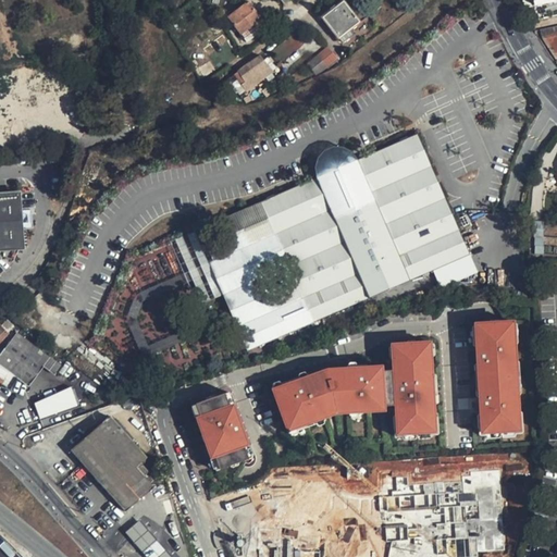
[(268,26),(246,2),(226,20),(247,44),(268,26)]
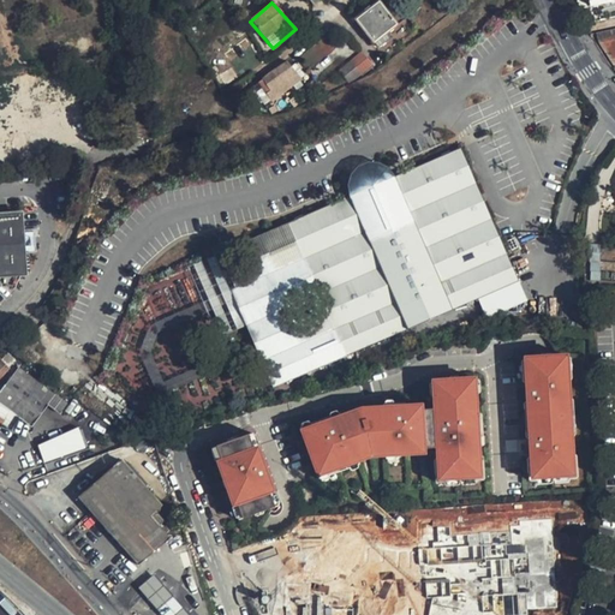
[(388,34),(398,25),(380,3),(358,21),(378,49),(392,39),(388,34)]
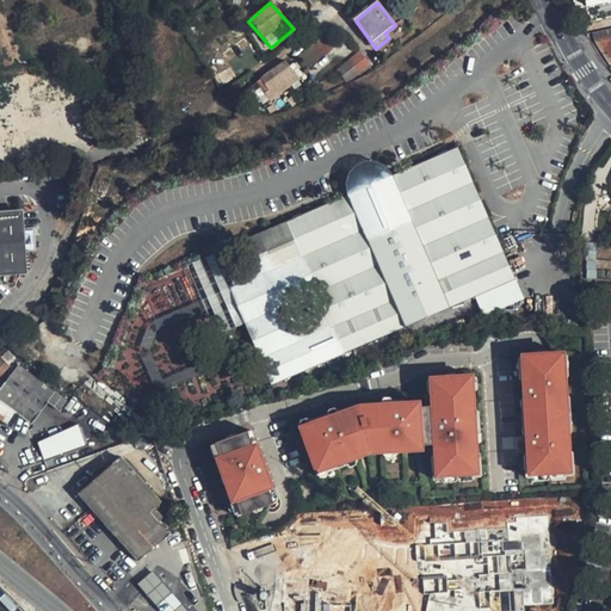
[(604,61),(610,68),(610,29),(587,34),(594,45),(596,48),(604,61)]
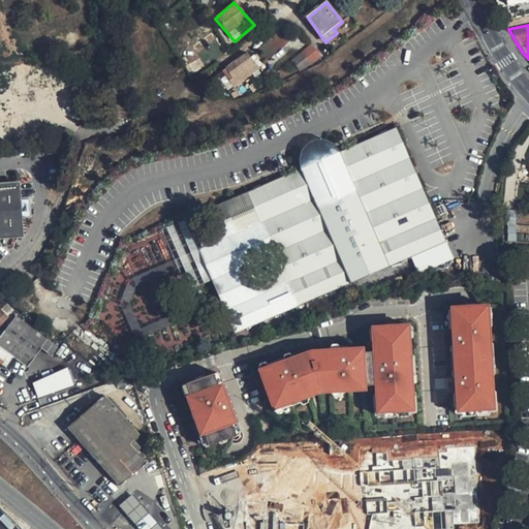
[(313,43),(290,58),(300,71),(321,57),(313,43)]
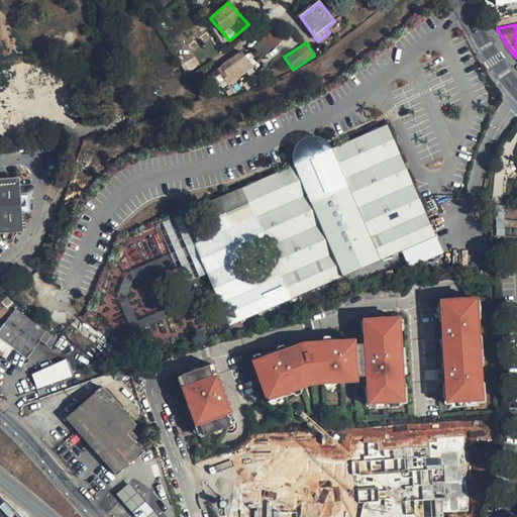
[(226,79),(249,62),(240,52),(221,66),(224,70),(221,72),(226,79)]
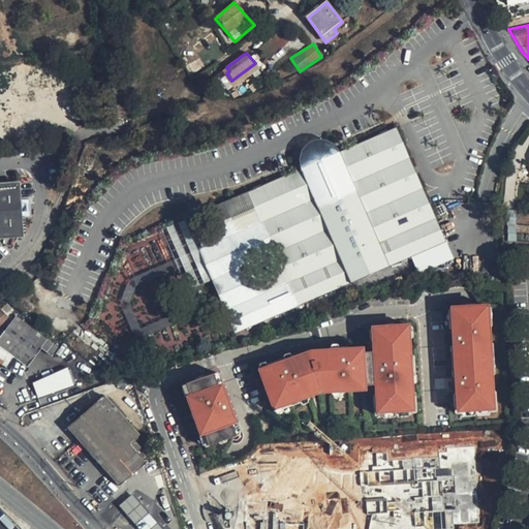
[(255,63),(231,81),(234,84),(239,80),(256,66),(255,63)]
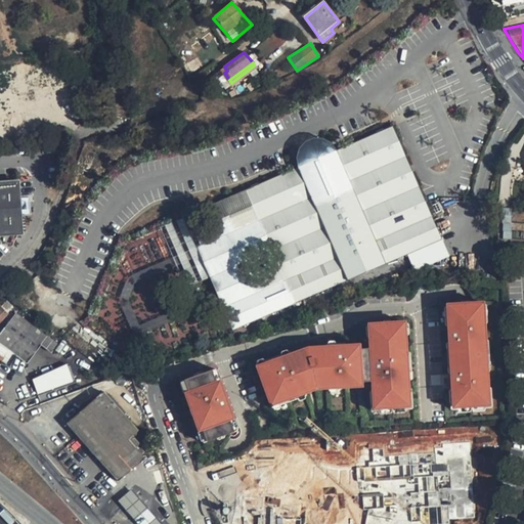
[(297,165),(245,187),(294,304),(408,252),(398,228),(431,214),(392,124),(336,148),(297,165)]
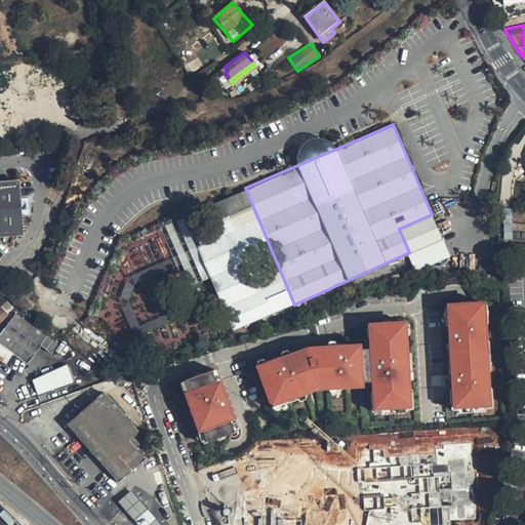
[(295,156),(297,165),(336,149),(330,140),(322,137),(314,136),(305,140),(298,147),(295,156)]
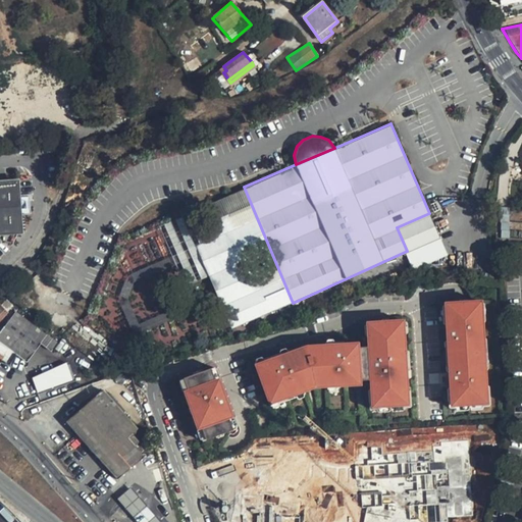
[(17,184),(0,185),(0,236),(21,235),(17,184)]
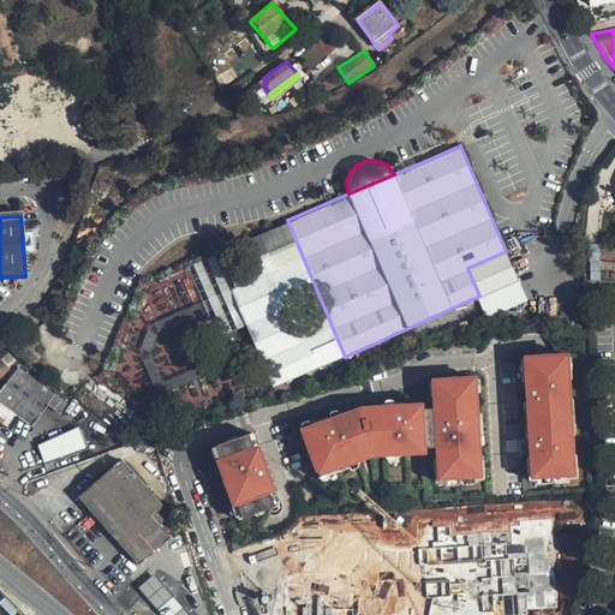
[(345,357),(287,220),(248,237),(262,273),(231,290),(272,388),(345,357)]
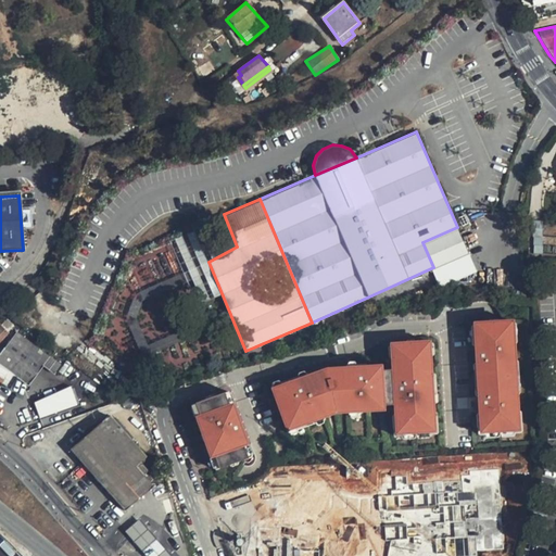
[(534,222),(535,255),(555,254),(555,235),(544,236),(543,222),(534,222)]
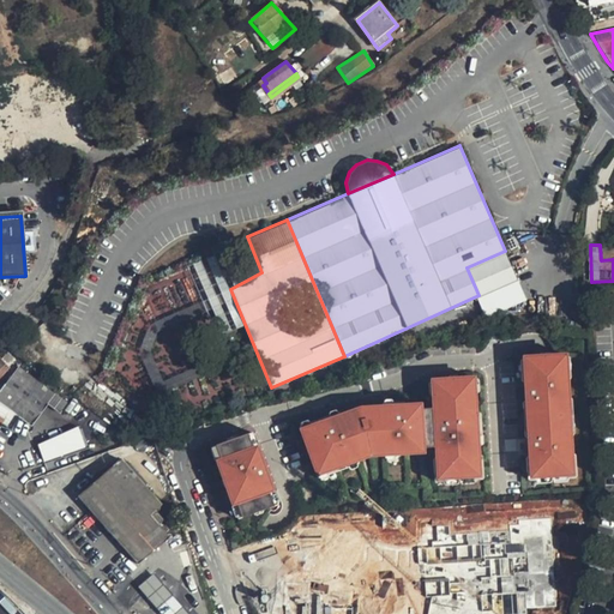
[(505,251),(467,268),(479,295),(516,278),(505,251)]
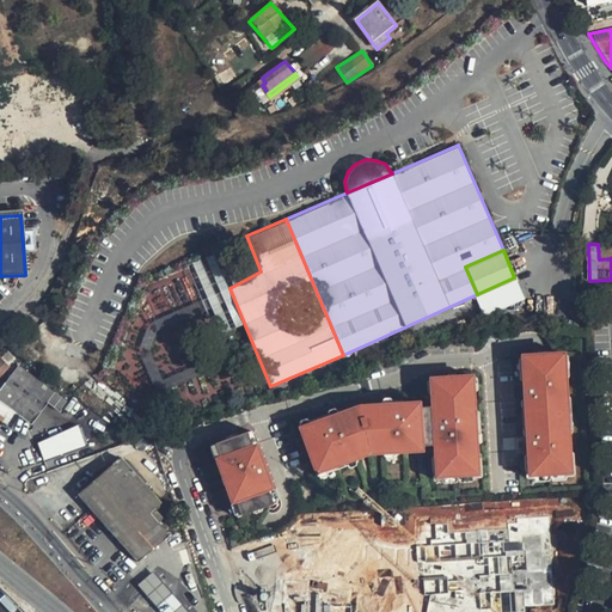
[(563,354),(521,356),(528,476),(570,473),(563,354)]
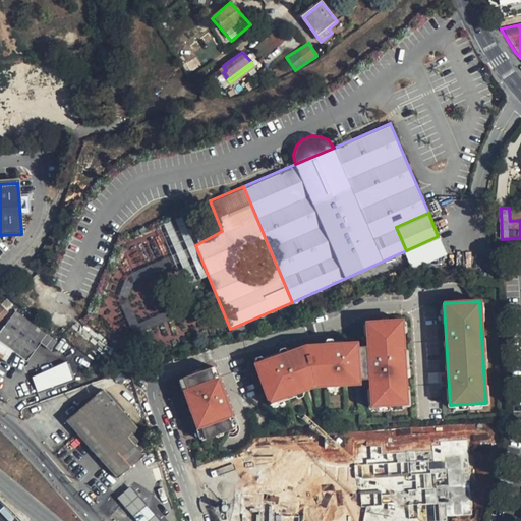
[(0,322),(9,311),(0,302),(0,322)]
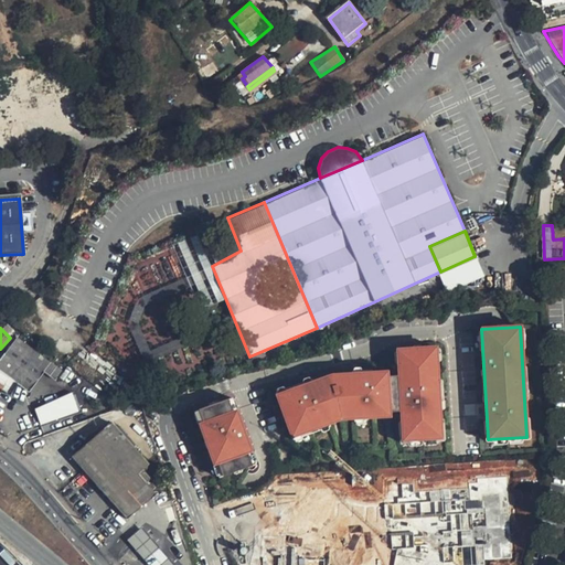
[(18,338),(0,360),(0,368),(31,392),(45,372),(56,381),(63,372),(52,363),(18,338)]
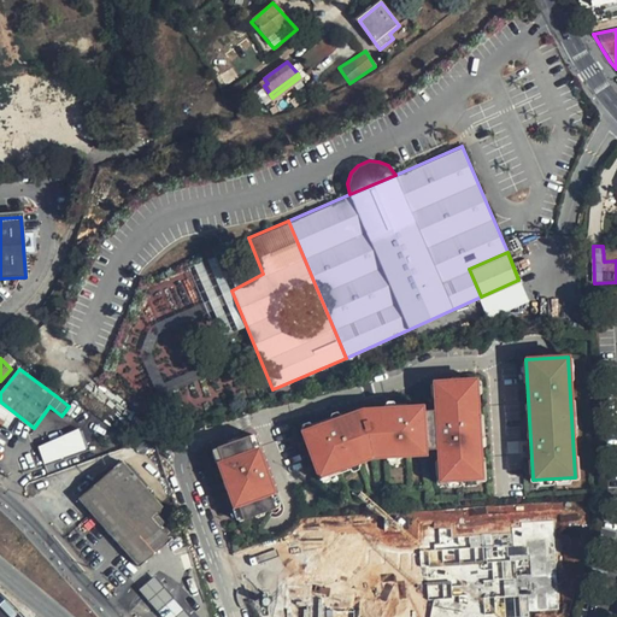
[(358,412),(303,433),(319,479),(359,464),(358,460),(356,454),(370,448),(386,448),(386,454),(387,458),(410,456),(410,451),(425,450),(424,444),(438,444),(438,450),(440,481),(482,479),(476,380),(436,382),(438,398),(434,398),(435,411),(435,418),(423,418),(423,412),(423,407),(366,410),(368,422),(363,423),(358,412)]
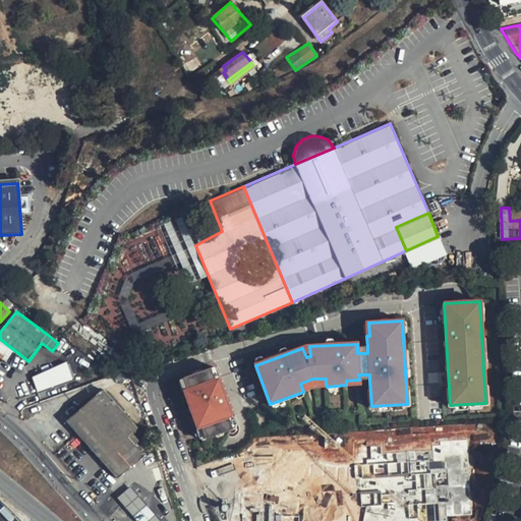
[(65,383),(76,379),(71,362),(59,366),(60,367),(65,383)]
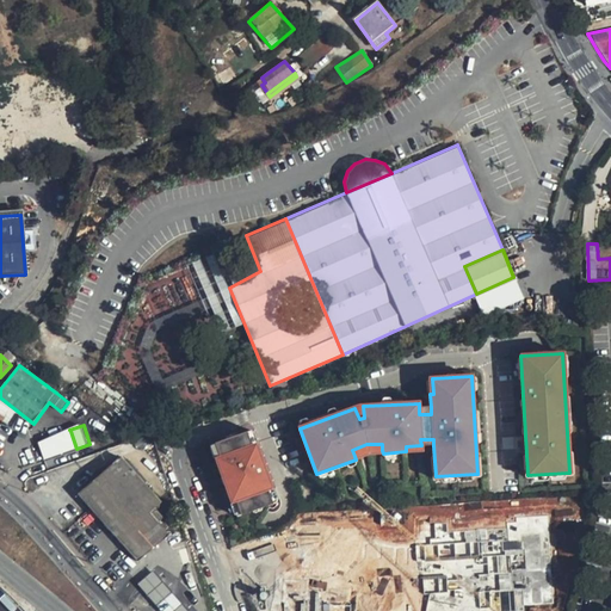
[(48,458),(76,449),(71,431),(42,442),(48,458)]
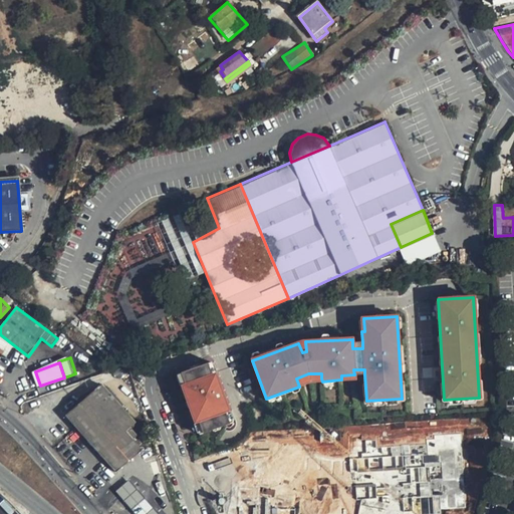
[(186,386),(182,388),(195,424),(199,423),(203,434),(233,423),(211,363),(181,373),(186,386)]
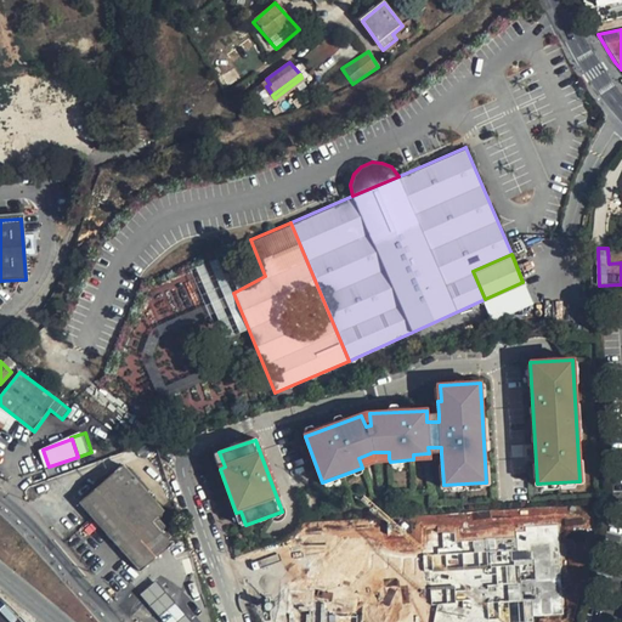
[(358,458),(361,464),(374,459),(389,458),(389,452),(373,452),(358,458)]
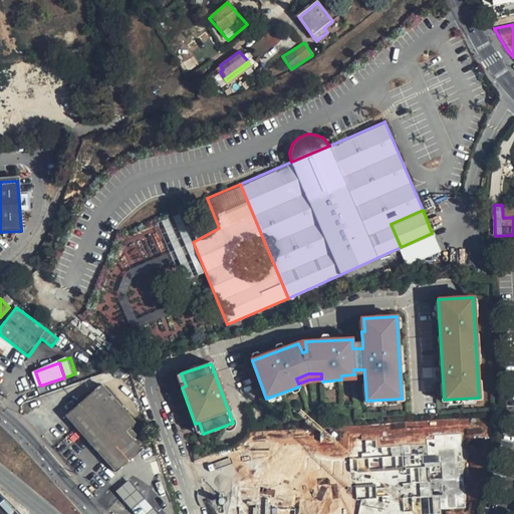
[(101,383),(66,416),(116,473),(142,451),(134,441),(138,438),(130,429),(136,424),(101,383)]
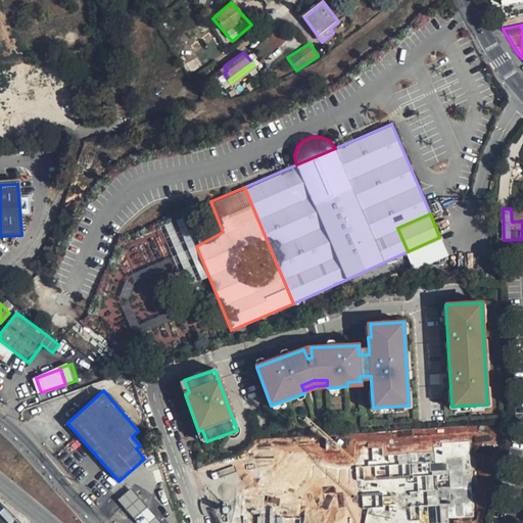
[(424,522),(425,522),(474,519),(469,446),(495,444),(493,424),(401,431),(402,443),(393,443),(393,446),(383,447),(383,453),(376,454),(376,464),(359,466),(363,522),(424,522)]
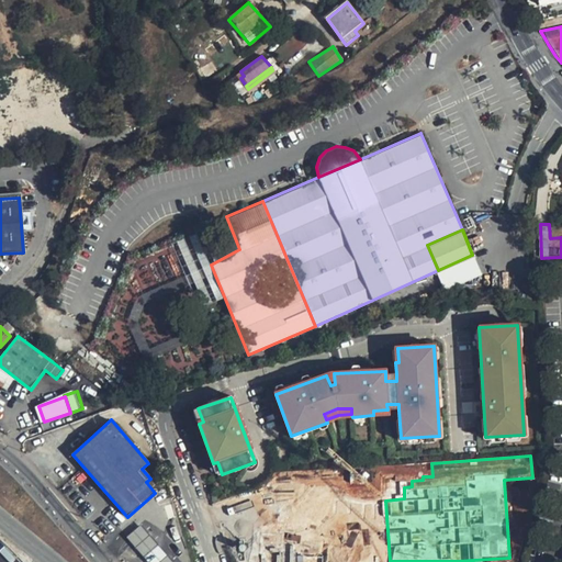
[(141,558),(144,561),(170,561),(165,554),(155,544),(146,535),(136,524),(122,537),(132,548),(141,558)]
